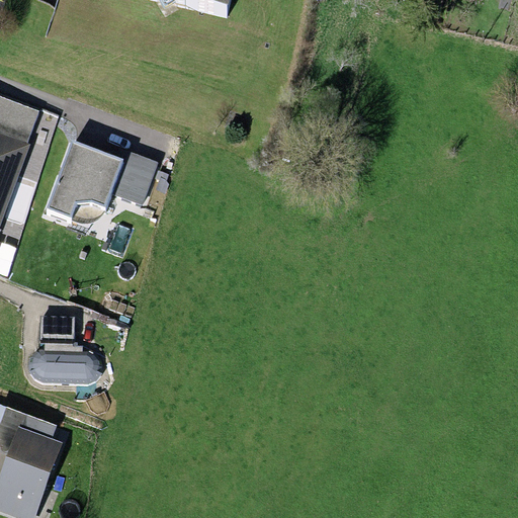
[(0,233),(33,145),(28,143),(40,112),(0,97),(0,233)]
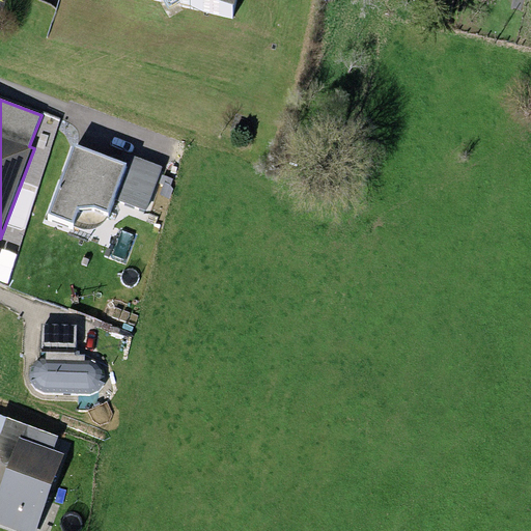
[(128,163),(73,143),(46,215),(74,226),(86,226),(98,224),(104,219),(109,212),(128,163)]
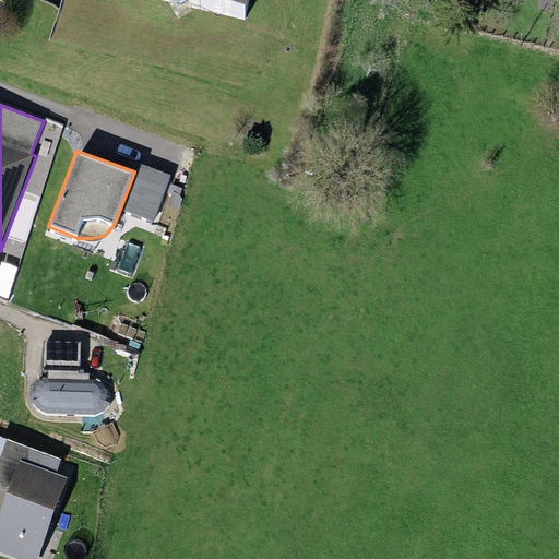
[(169,175),(141,165),(125,211),(154,221),(169,175)]
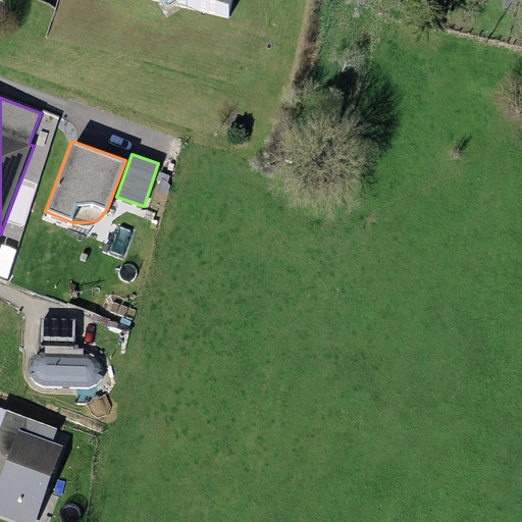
[(75,318),(41,318),(41,345),(45,345),(45,351),(39,351),(33,355),(29,361),(29,372),(35,381),(44,384),(89,386),(96,383),(101,377),(101,364),(99,361),(94,356),(90,354),(84,354),(84,347),(75,347),(75,318)]
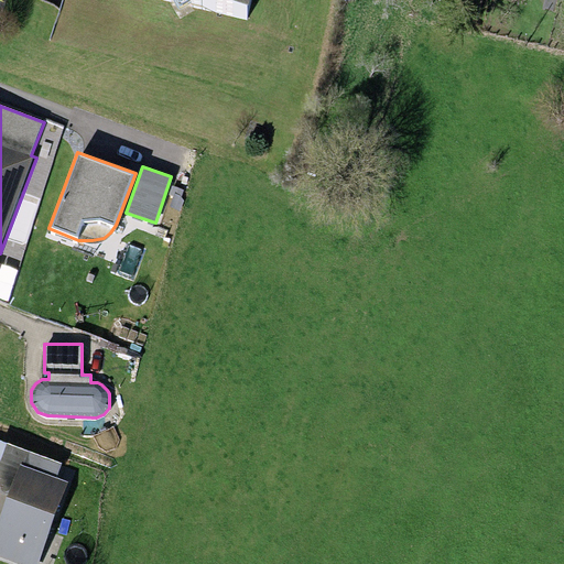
[(0,495),(6,497),(0,511),(0,556),(20,563),(39,563),(67,481),(55,477),(60,463),(0,442),(0,495)]
